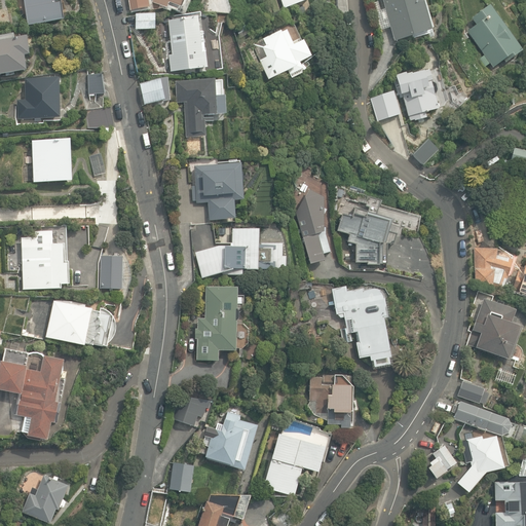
[(24,0),(28,26),(65,21),(63,1),(58,2),(57,0),(24,0)]
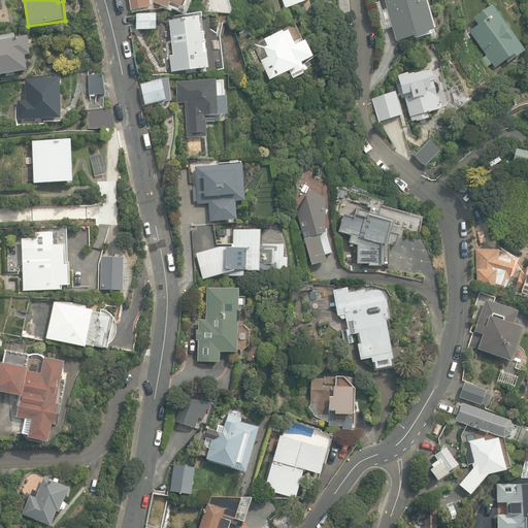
[(129,0),(131,10),(152,7),(150,0),(129,0)]
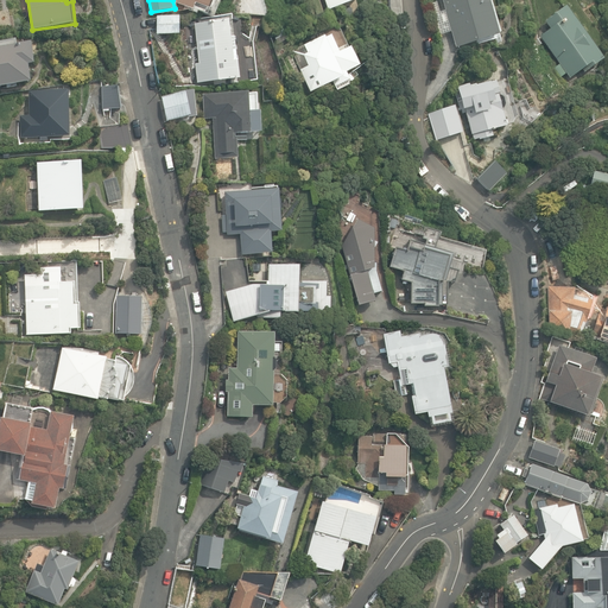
[(195,7),(213,14),(217,2),(213,0),(177,0),(176,4),(194,11),(195,7)]
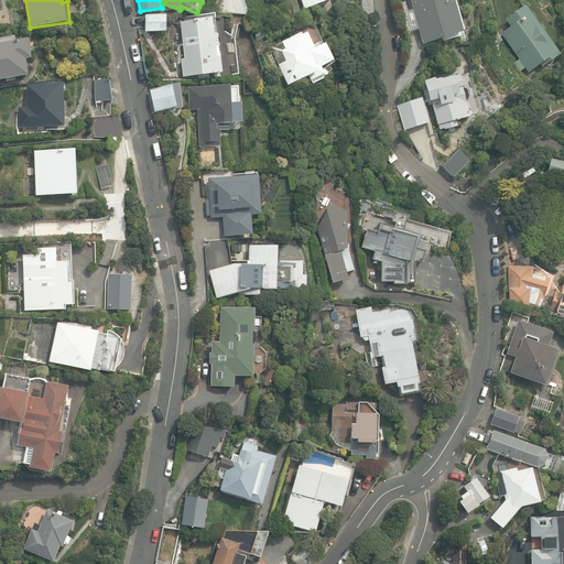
[(423,45),(463,33),(453,0),(411,0),(414,9),(408,11),(405,1),(398,3),(407,33),(419,29),(423,45)]
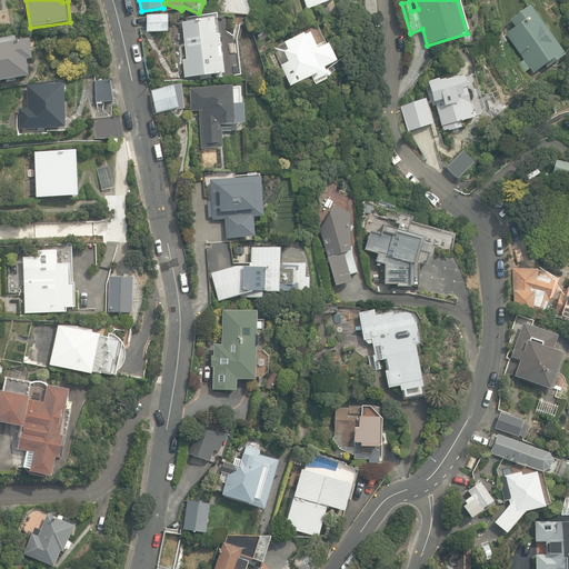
[(530,69),(535,73),(546,66),(548,69),(566,56),(530,7),(510,20),(516,28),(506,36),(525,61),(520,65),(526,72),(530,69)]
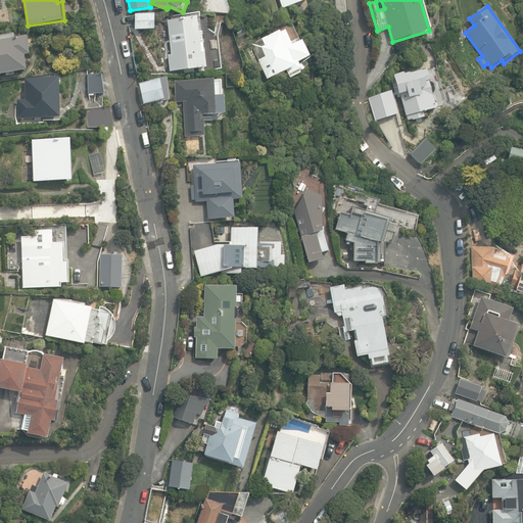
[(135,30),(155,30),(155,14),(136,14),(135,30)]
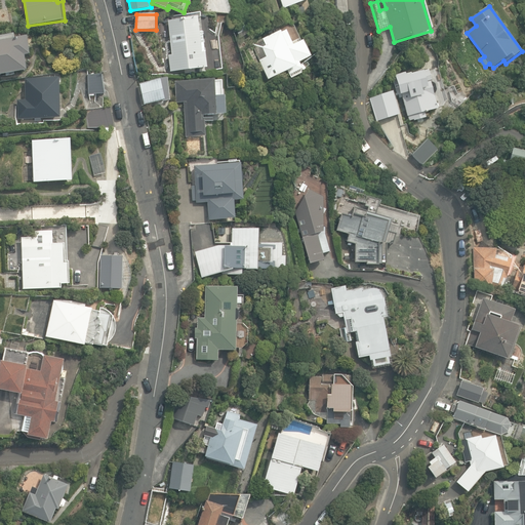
[(200,32),(198,17),(168,21),(172,55),(168,55),(170,72),(207,68),(203,32),(200,32)]
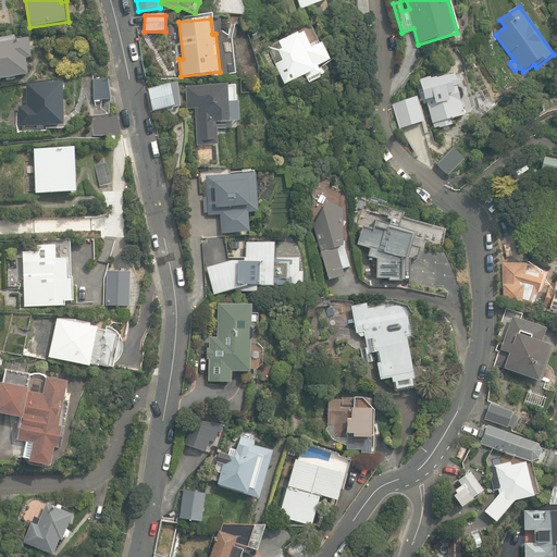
[(267,46),(284,85),(306,76),(307,79),(321,74),(318,67),(330,62),(322,42),(311,48),(305,32),(299,34),(298,33),(267,46)]
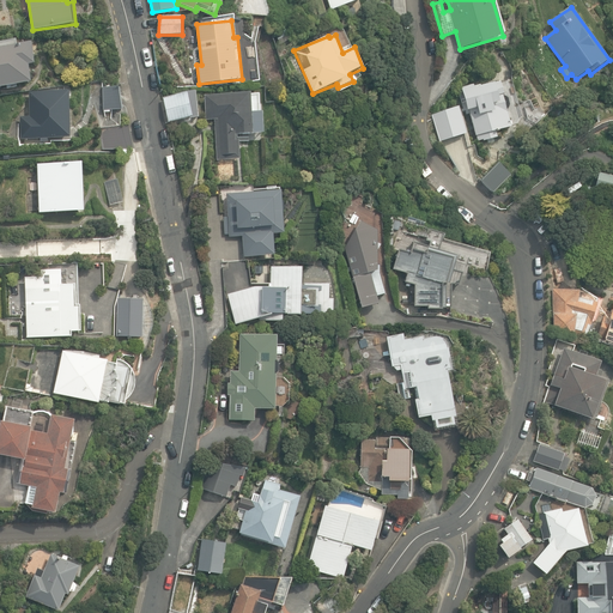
[(0,47),(0,87),(31,84),(29,65),(35,65),(32,43),(0,47)]
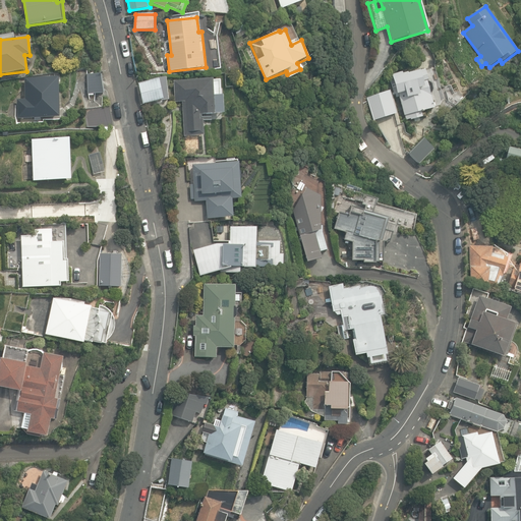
[(393,78),(404,121),(421,116),(419,111),(435,107),(430,95),(433,90),(432,83),(428,80),(429,80),(426,69),(404,75),(402,71),(397,72),(398,76),(393,78)]
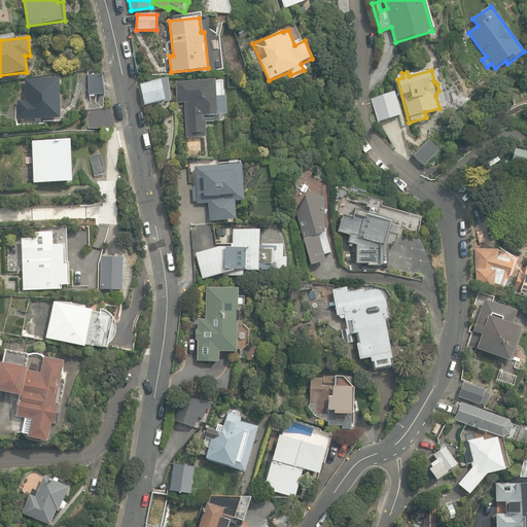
[(88,75),(89,96),(106,95),(102,74),(88,75)]
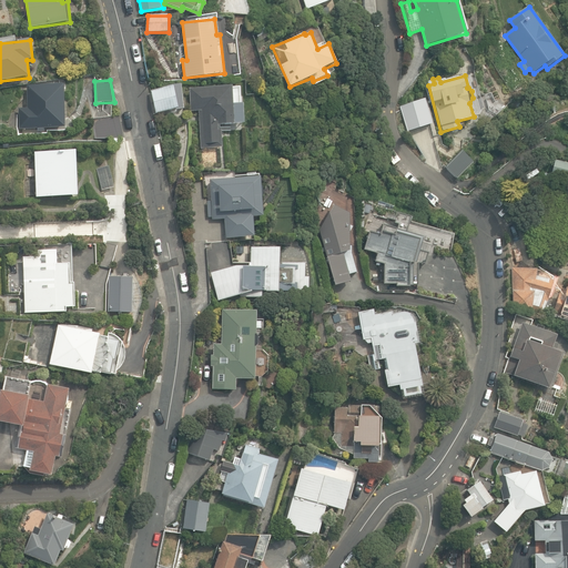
[(38,129),(38,132),(44,132),(44,129),(66,128),(64,84),(28,85),(28,108),(19,108),(20,129),(38,129)]
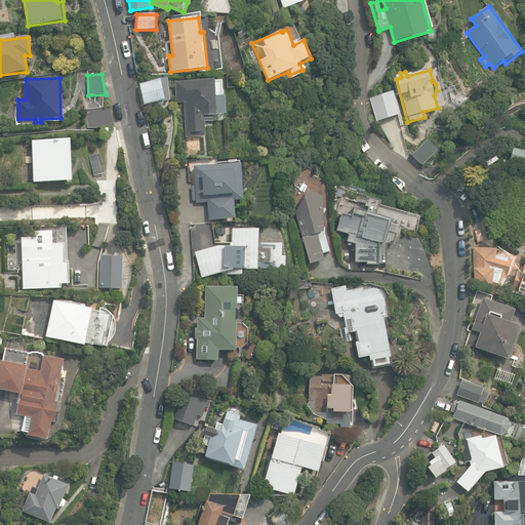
[(185,103),(186,137),(206,135),(205,120),(203,120),(202,115),(225,114),(224,96),(215,97),(214,79),(175,82),(177,103),(185,103)]
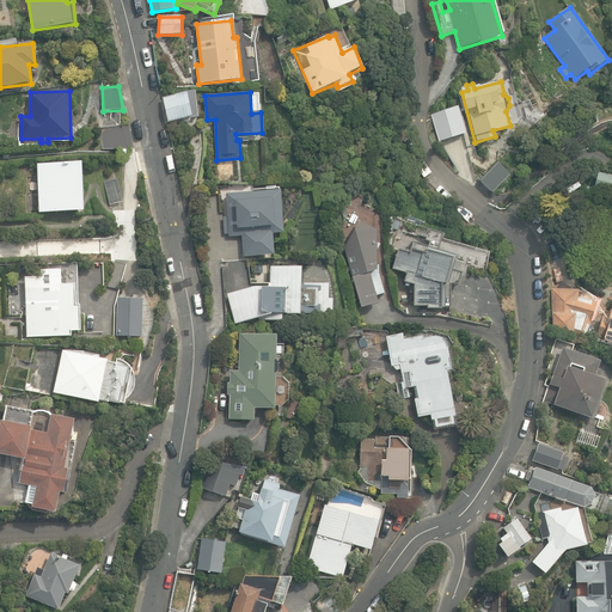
[(164,98),(169,122),(193,117),(188,93),(164,98)]
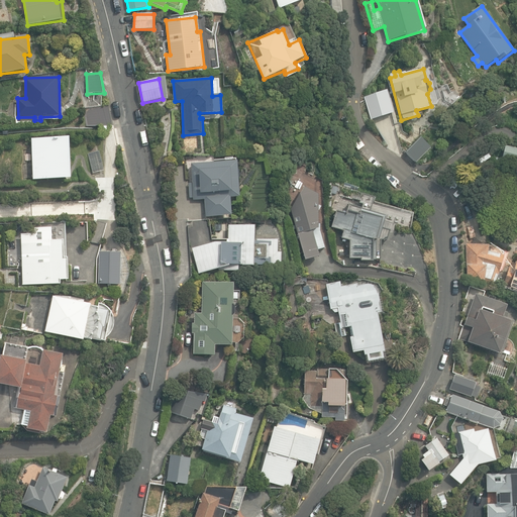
[(366,96),(372,119),(393,113),(386,90),(366,96)]
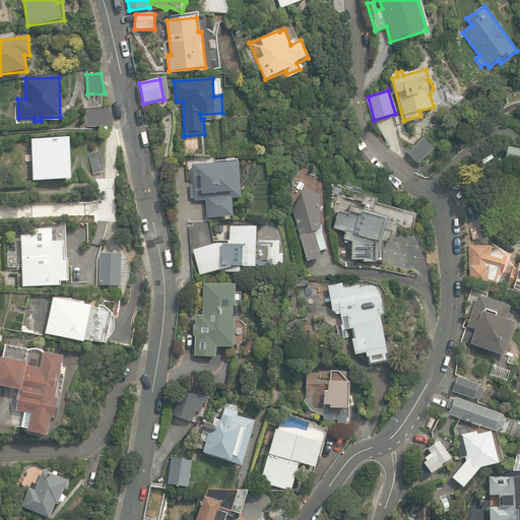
[(88,127),(113,126),(110,106),(86,109),(88,127)]
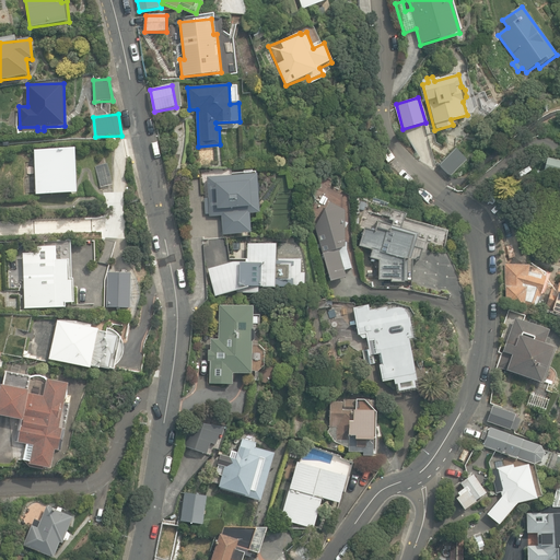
[(35,150),(36,195),(78,193),(76,148),(35,150)]
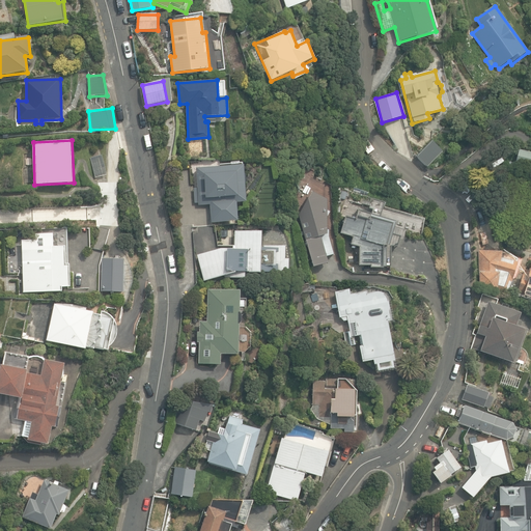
[(417,156),(428,167),(443,152),(431,141),(417,156)]
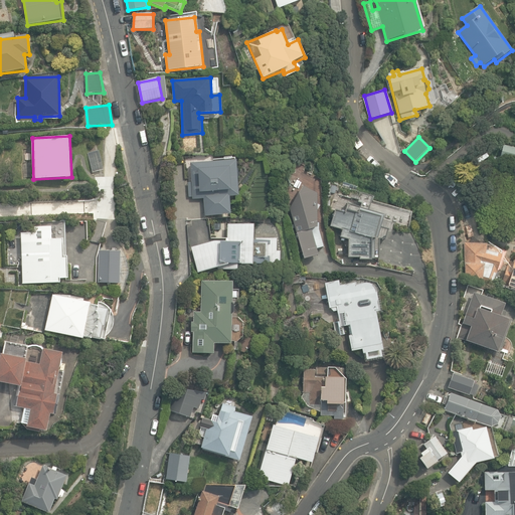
[(499,160),(514,163),(514,149),(503,146),(499,160)]
